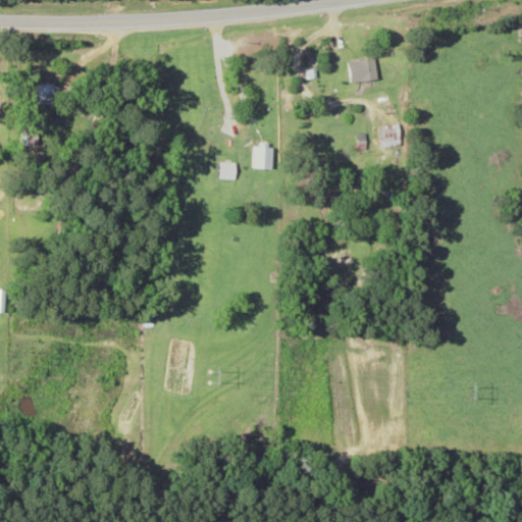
[(349,82),(376,80),(374,58),(347,61),(349,82)]
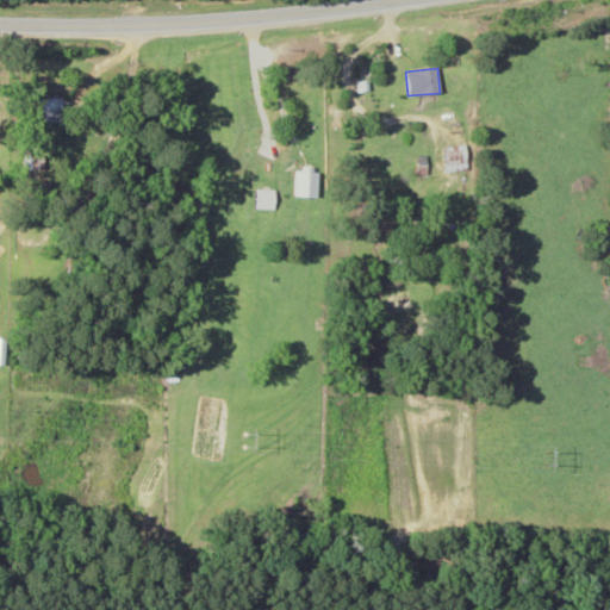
[(62,122),(62,98),(36,98),(36,122),(62,122)]
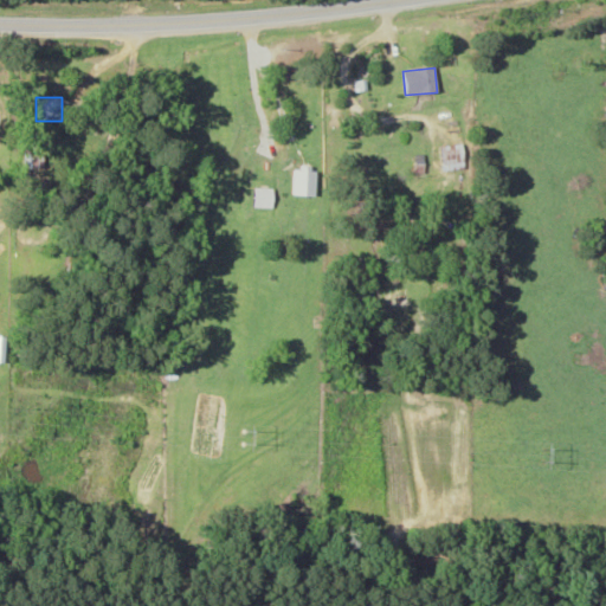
[(440,144),(440,171),(462,171),(462,144),(440,144)]
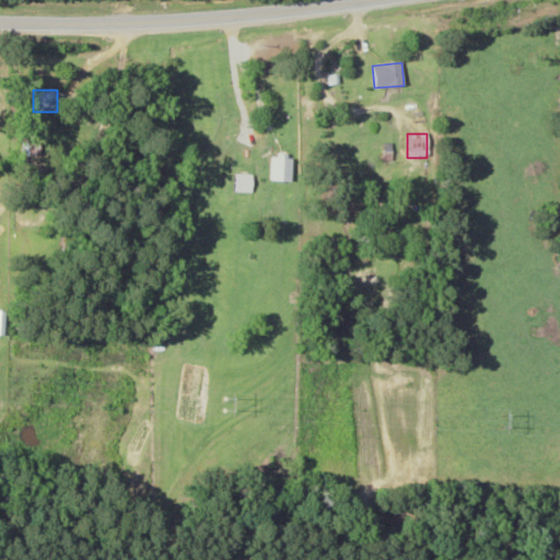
[(277,176),(294,176),(294,153),(277,153),(277,176)]
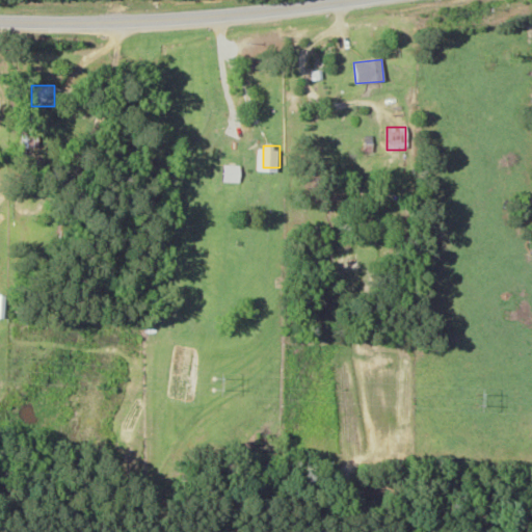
[(239,165),(221,165),(222,182),(239,182),(239,165)]
